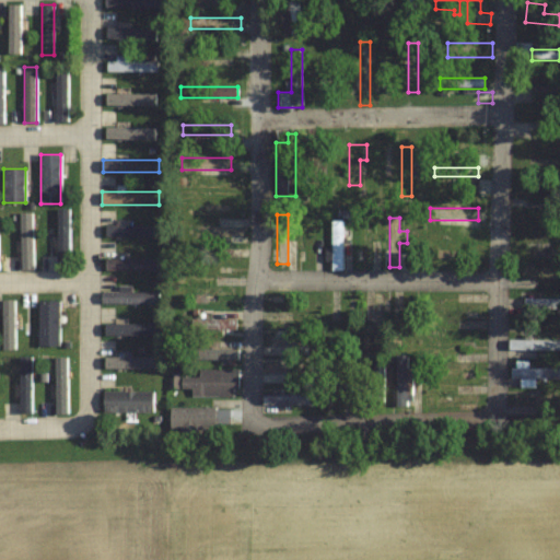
[(126,219),(115,219),(115,225),(102,225),(102,238),(155,238),(155,226),(126,226),(126,219)]
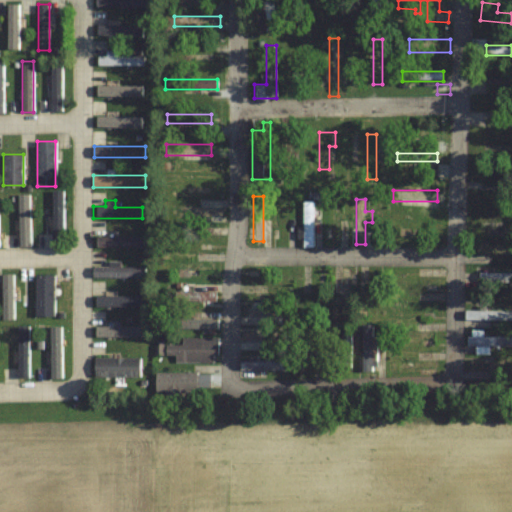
[(304,247),(315,247),(315,201),(304,201),(304,247)]
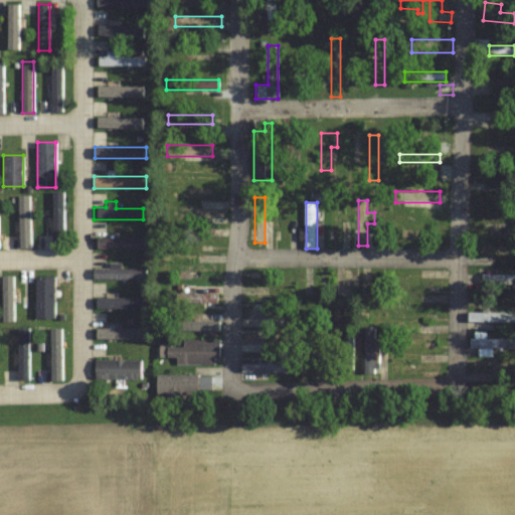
[(332,202),(332,246),(341,246),(341,202),(332,202)]
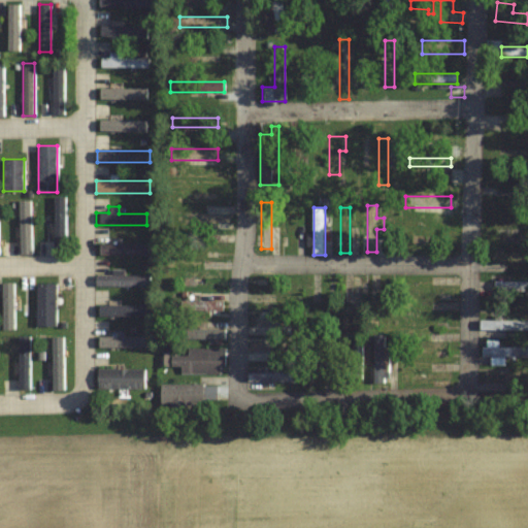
[(229,213),(184,213),(184,222),(229,222),(229,213)]
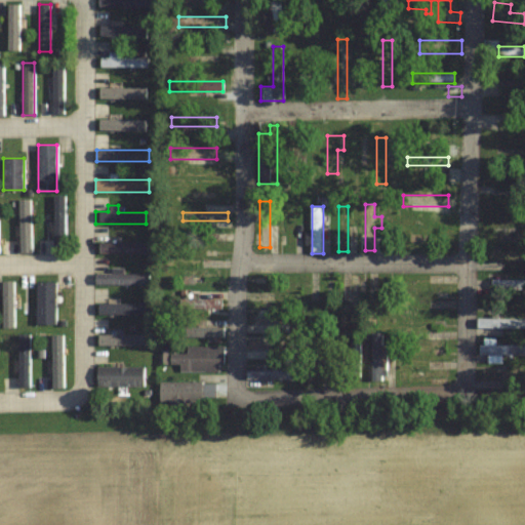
[(524,232),(490,232),(490,243),(524,242),(524,232)]
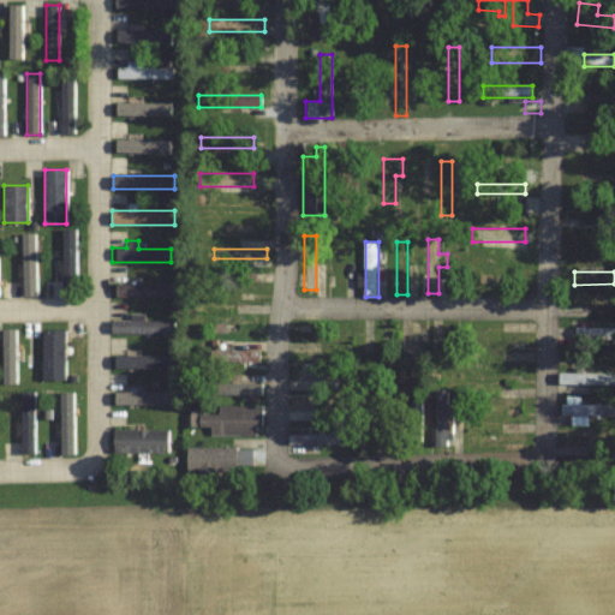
[(173,284),(117,284),(117,297),(173,297),(173,284)]
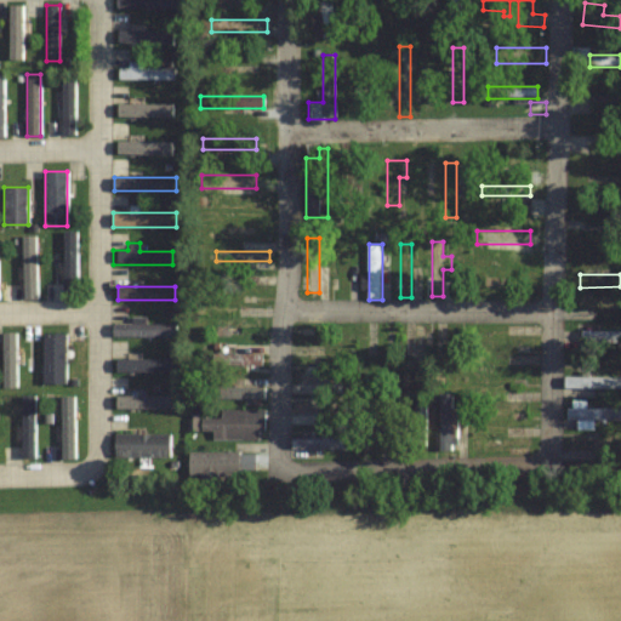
[(620,311),(620,298),(573,300),(573,312),(620,311)]
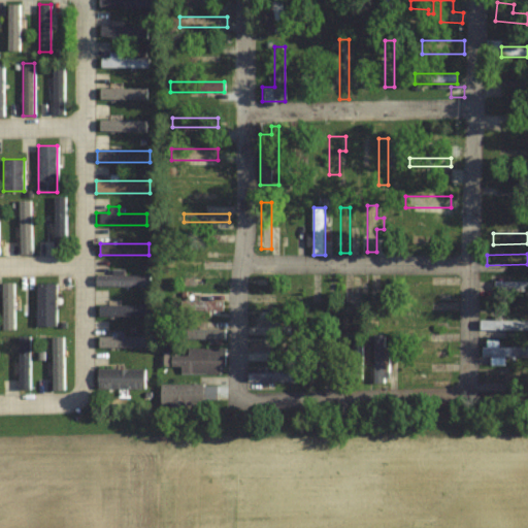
[(226,268),(172,268),(172,278),(226,278),(226,268)]
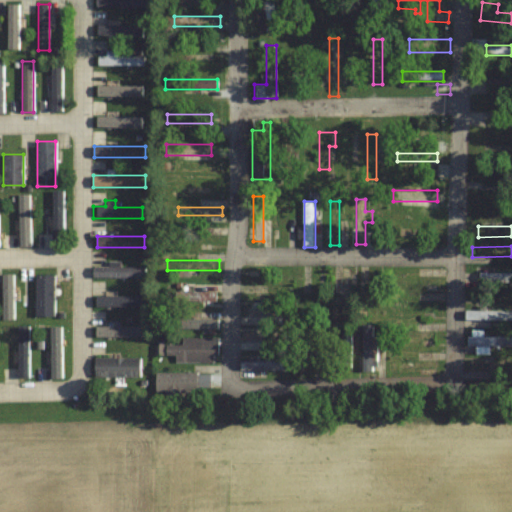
[(120,266),(120,261),(110,261),(110,266),(93,266),(93,278),(145,278),(145,266),(120,266)]
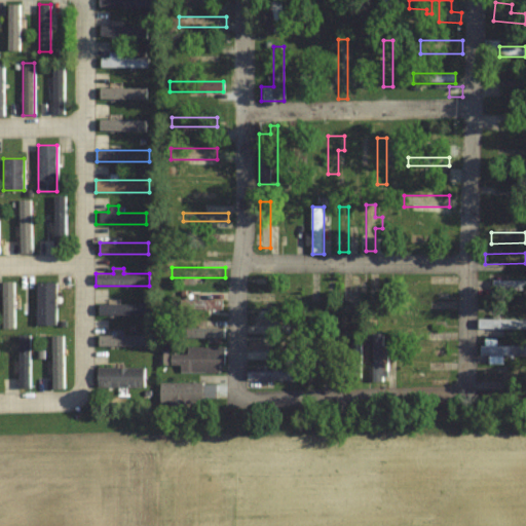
[(328,275),(317,275),(317,323),(328,323),(328,275)]
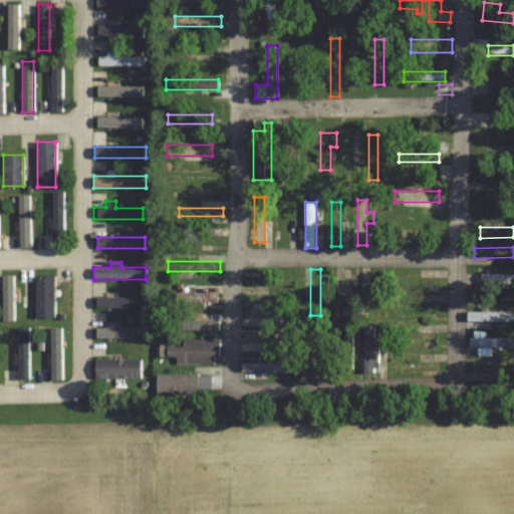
[(482,283),(513,283),(513,273),(482,273),(482,283)]
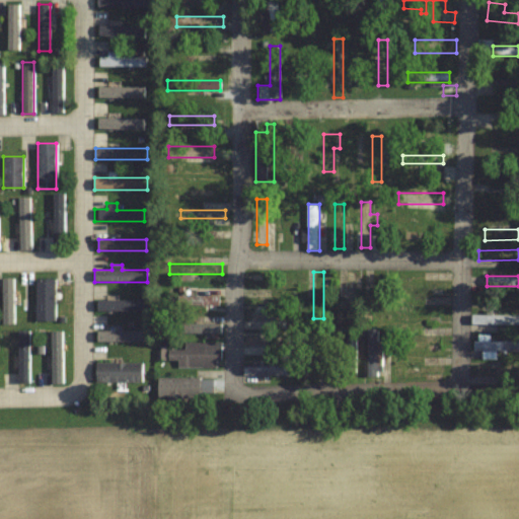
[(55,321),(55,280),(36,280),(36,321),(55,321)]
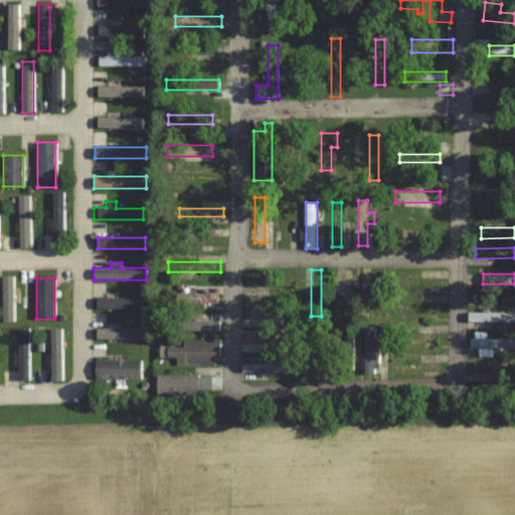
[(218,293),(179,293),(179,304),(218,304),(218,293)]
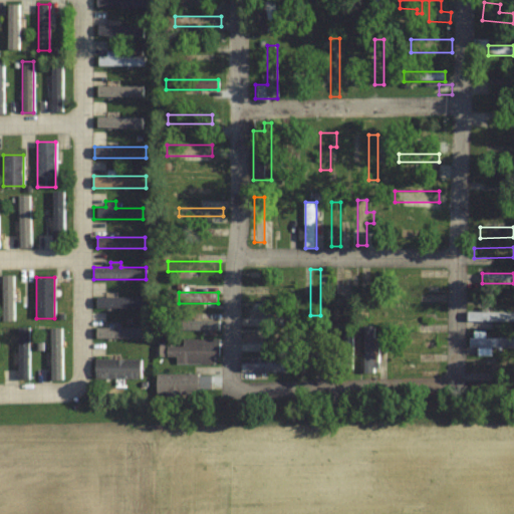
[(268,300),(257,300),(257,308),(245,308),(245,326),(276,326),(276,308),(268,308),(268,300)]
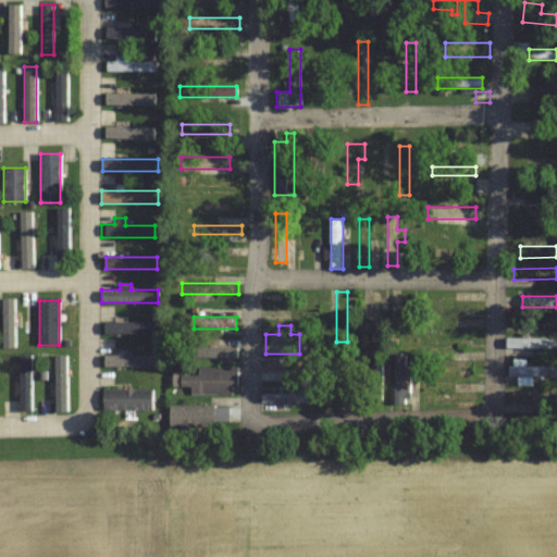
[(507,347),(556,347),(556,337),(507,337),(507,347)]
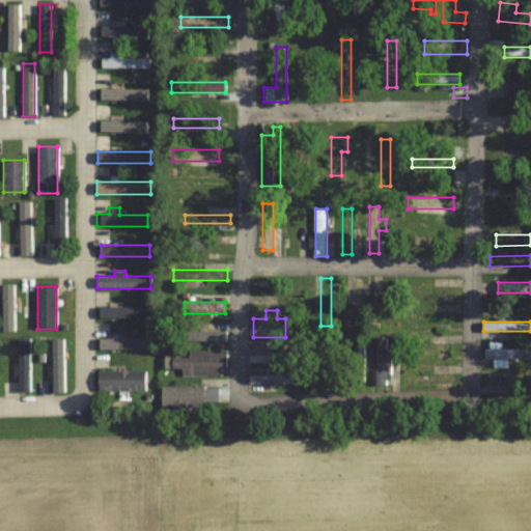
[(213,341),(213,344),(225,344),(225,330),(186,330),(186,341),(213,341)]
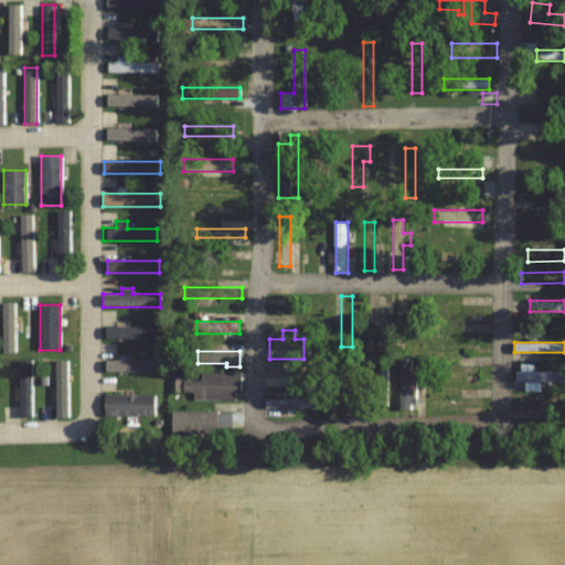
[(412,359),(401,359),(401,412),(412,412),(412,359)]
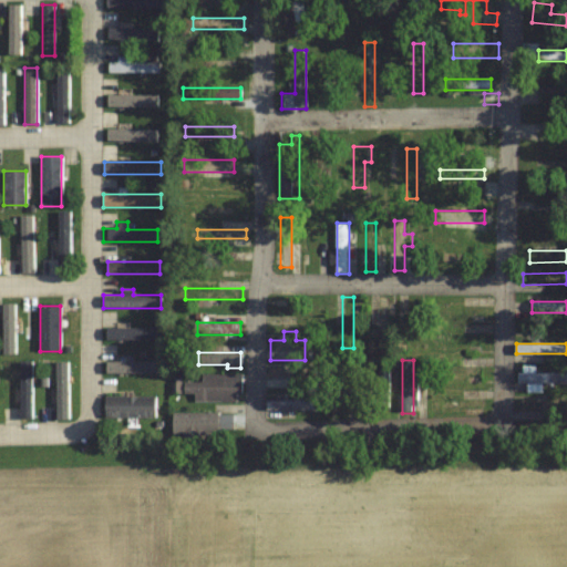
[(443,366),(443,377),(481,377),(481,366),(443,366)]
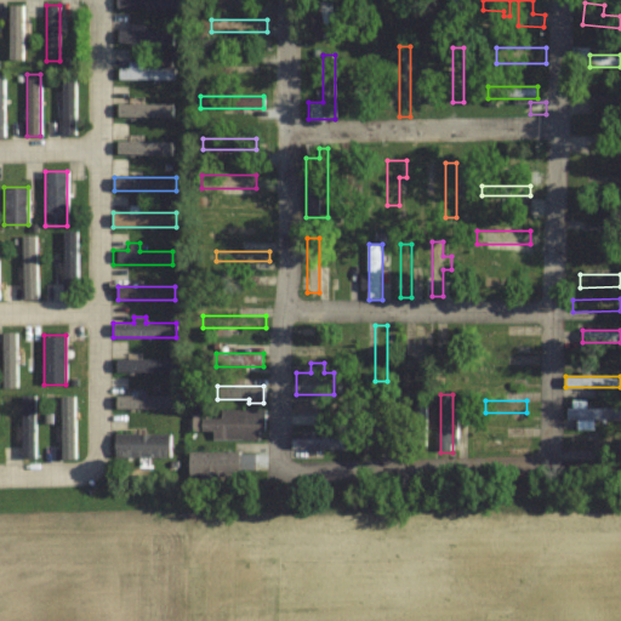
[(426,445),(426,403),(415,403),(415,445),(426,445)]
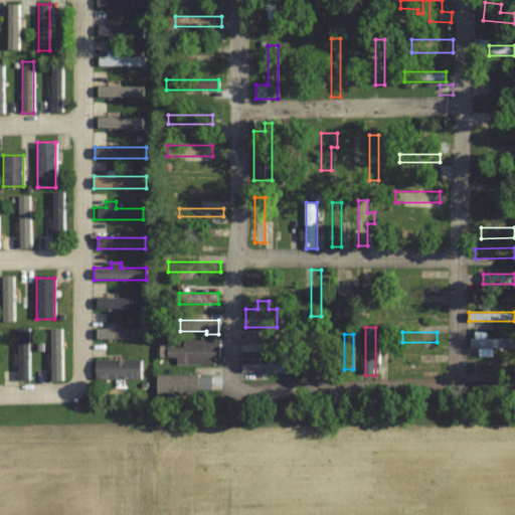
[(242,335),(242,353),(282,353),(282,335),(242,335)]
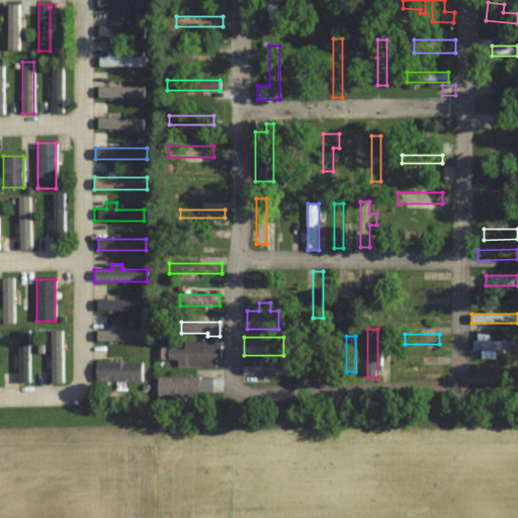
[(517,351),(517,340),(475,341),(475,351),(517,351)]
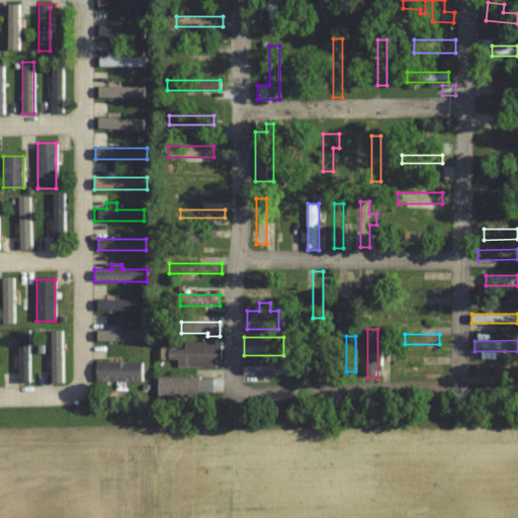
[(222,365),(222,342),(184,342),(184,349),(169,349),(169,365),(222,365)]
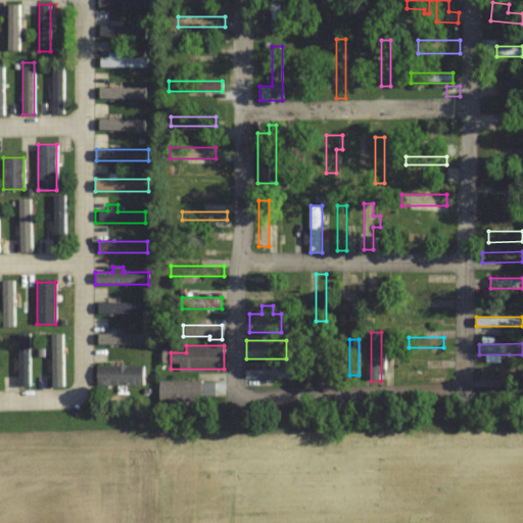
[(144,365),(98,365),(98,385),(144,385),(144,365)]
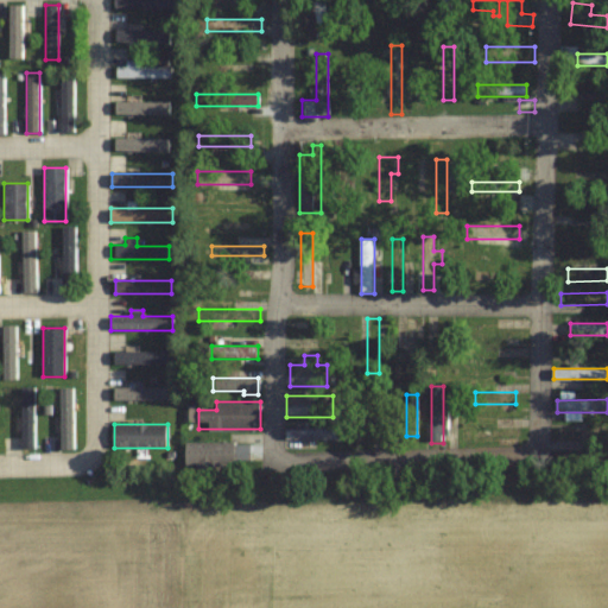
[(340,439),(340,428),(287,428),(287,439),(340,439)]
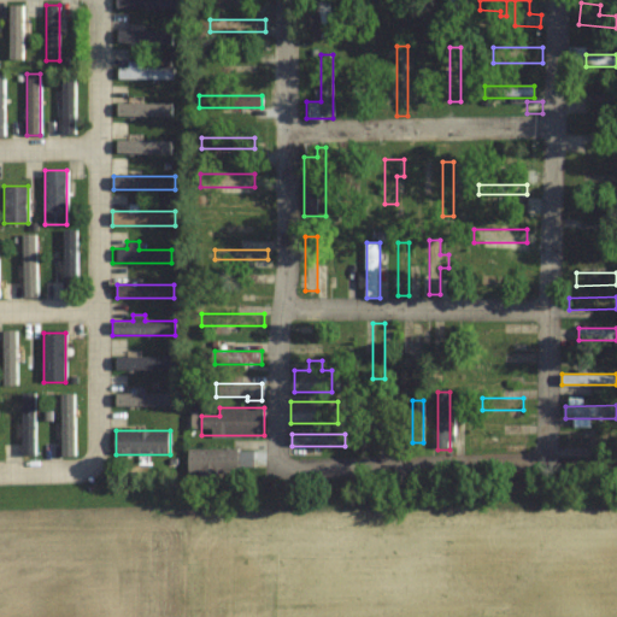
[(606,454),(616,453),(616,438),(595,439),(597,447),(606,447),(606,454)]
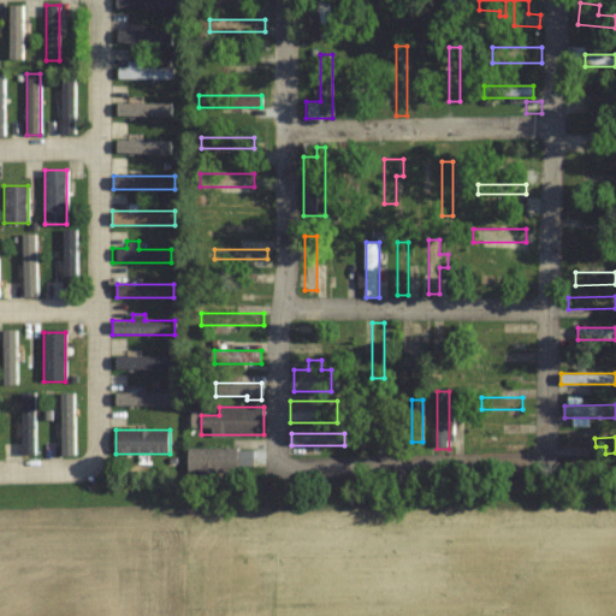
[(238,474),(238,449),(189,449),(189,474),(238,474)]
